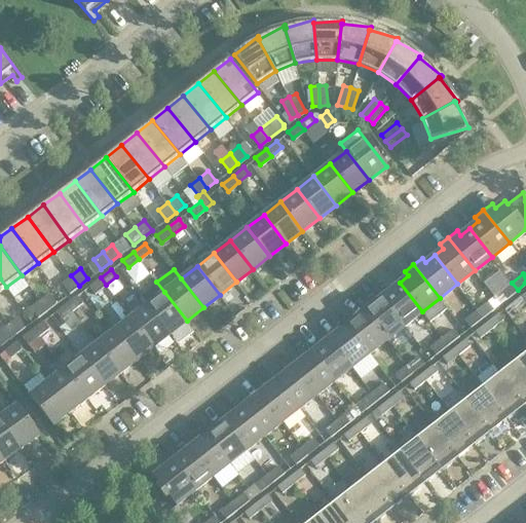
[(79,286),(71,275),(62,283),(70,293),(79,286)]
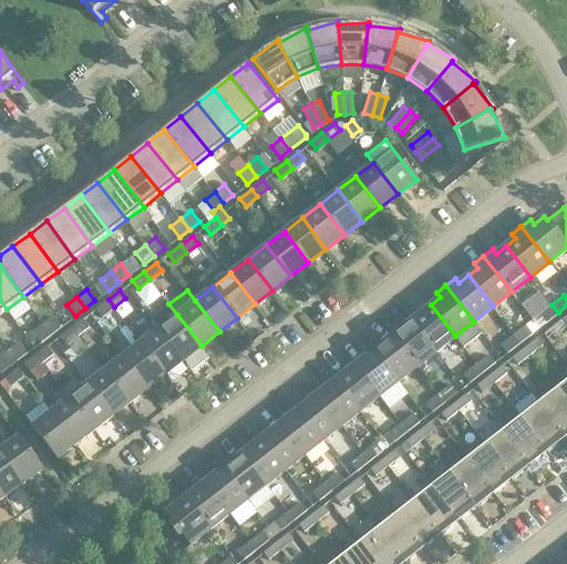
[(114,307),(109,299),(96,308),(102,316),(114,307)]
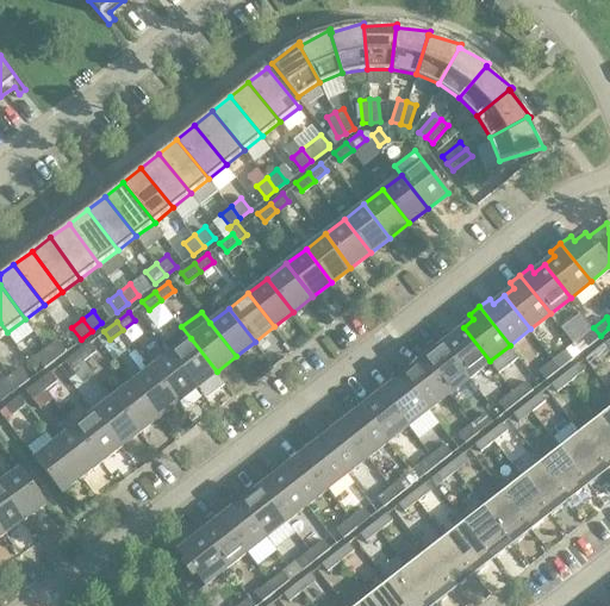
[(490,361),(464,328),(453,336),(449,331),(439,338),(470,376),(490,361)]
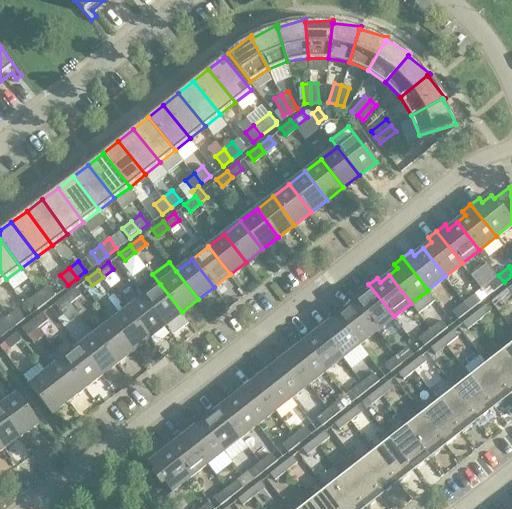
[(504,282),(498,275),(487,283),(493,290),(504,282)]
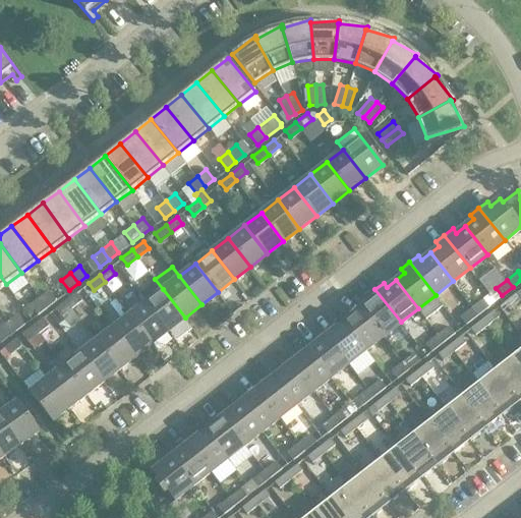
[(48,289),(39,296),(47,306),(56,299),(48,289)]
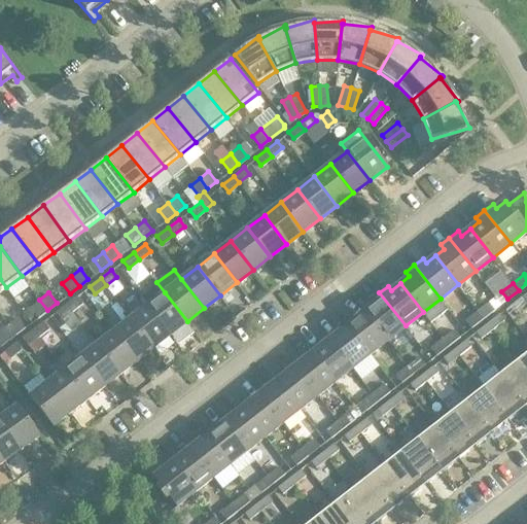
[(187,321),(165,292),(148,305),(170,334),(187,321)]
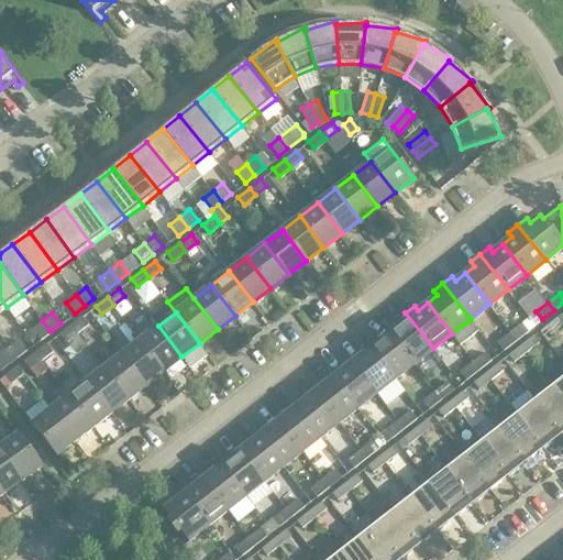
[(433,348),(405,313),(396,320),(399,325),(390,332),(415,363),(433,348)]
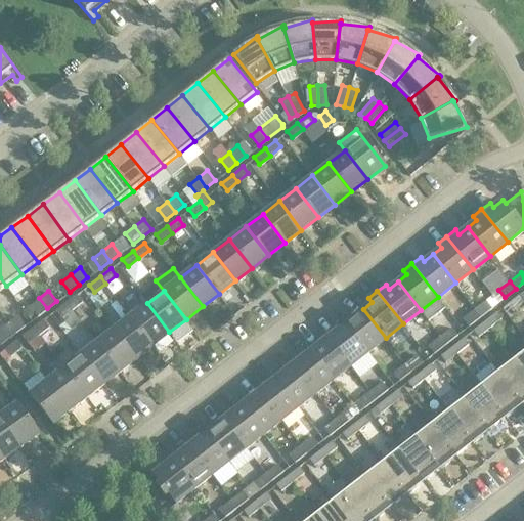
[(83,300),(78,293),(67,302),(72,308),(83,300)]
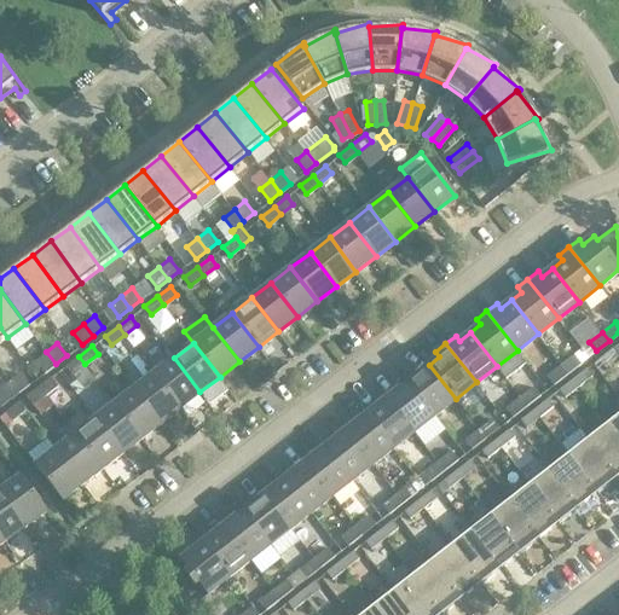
[(618,353),(618,352),(614,346),(599,358),(605,365),(618,353)]
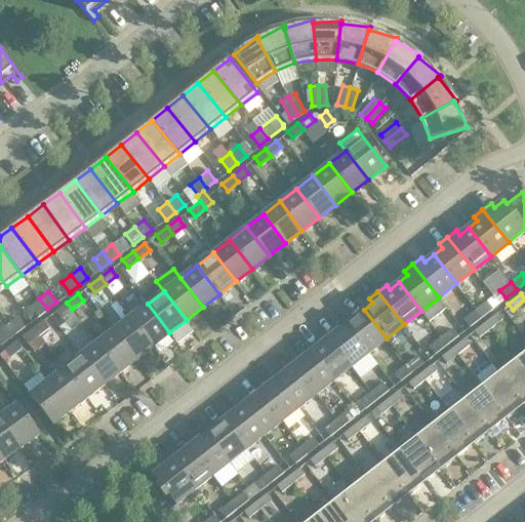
[(47,309),(39,298),(30,306),(38,316),(47,309)]
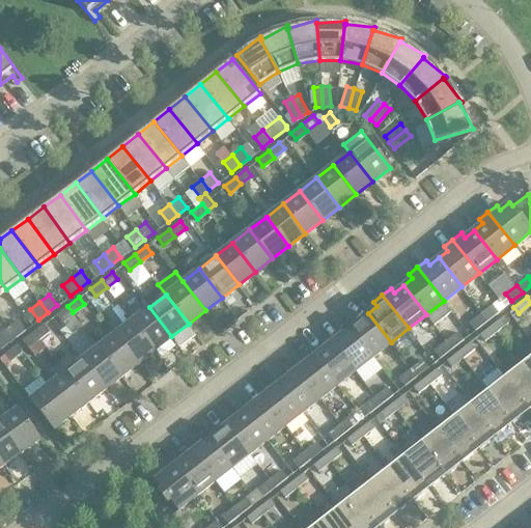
[(493,304),(481,312),(487,320),(499,311),(493,304)]
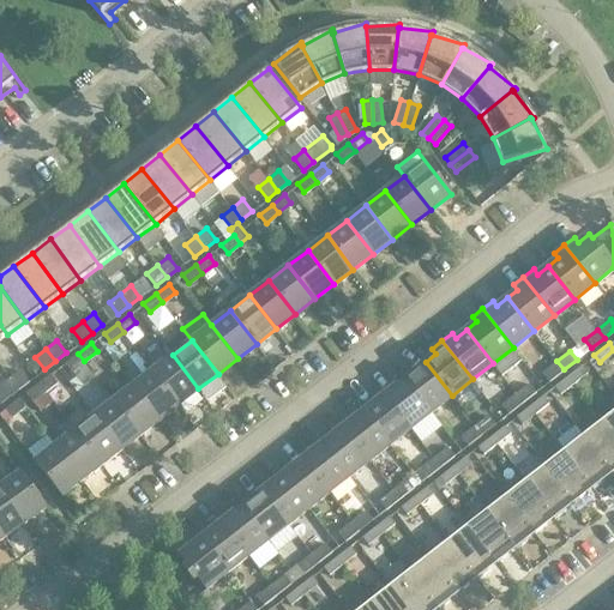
[(84,361),(78,354),(65,363),(71,370),(84,361)]
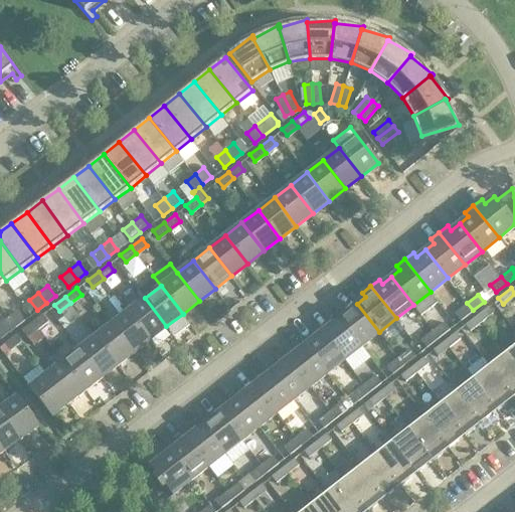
[(166,326),(145,298),(129,311),(150,339),(166,326)]
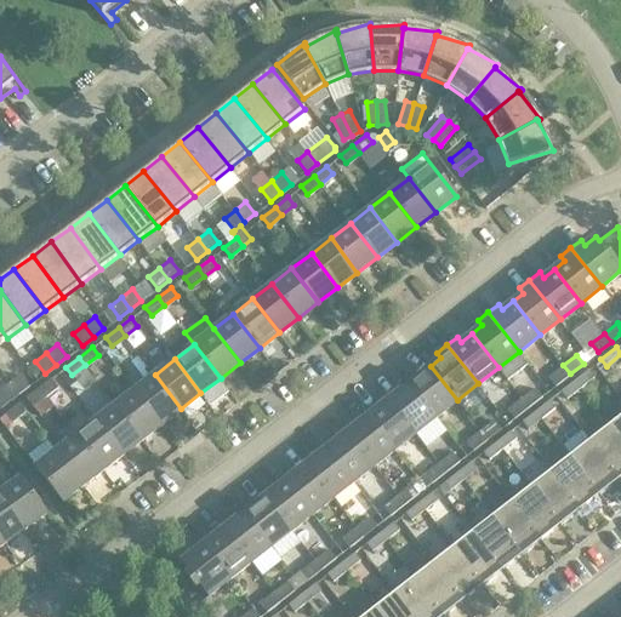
[(570,373),(563,365),(550,376),(557,384),(570,373)]
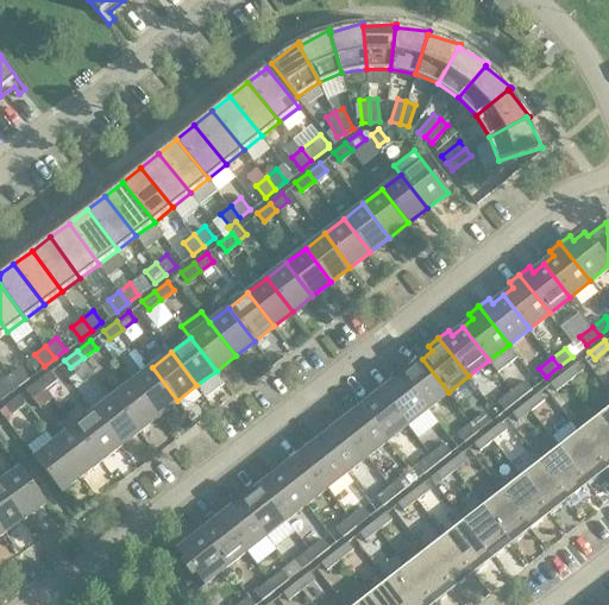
[(449,392),(422,359),(412,367),(408,361),(397,370),(428,408),(449,392)]
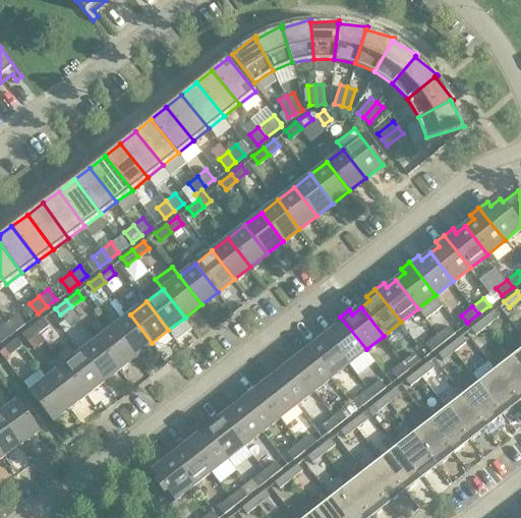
[(499,315),(494,309),(482,319),(487,325),(499,315)]
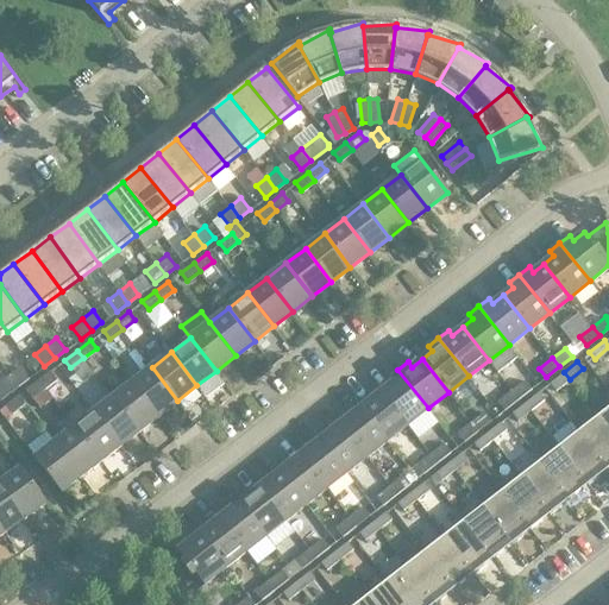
[(20,365),(10,373),(18,385),(29,378),(20,365)]
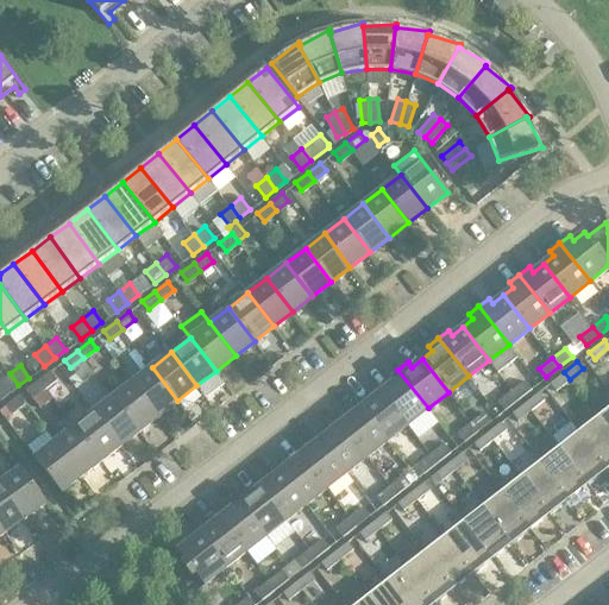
[(177,401),(152,367),(132,382),(158,415),(177,401)]
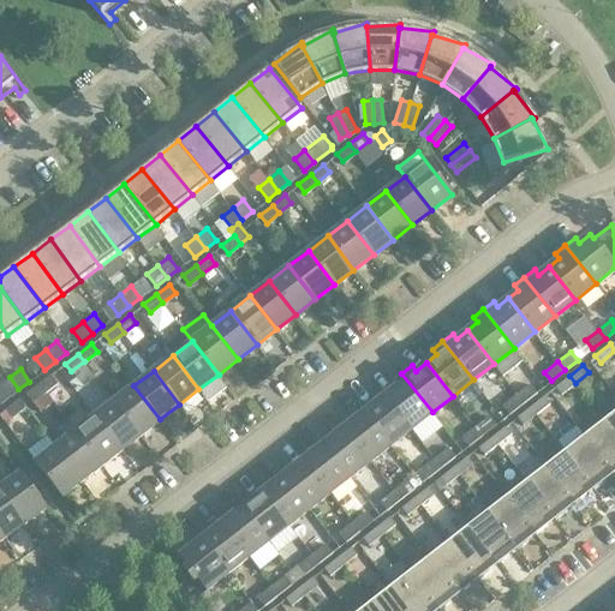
[(58,382),(52,373),(39,383),(46,391),(58,382)]
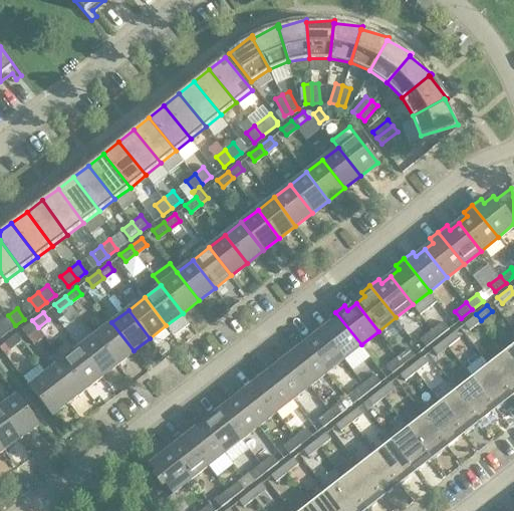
[(361,344),(335,312),(327,318),(330,323),(322,329),(344,357),(361,344)]
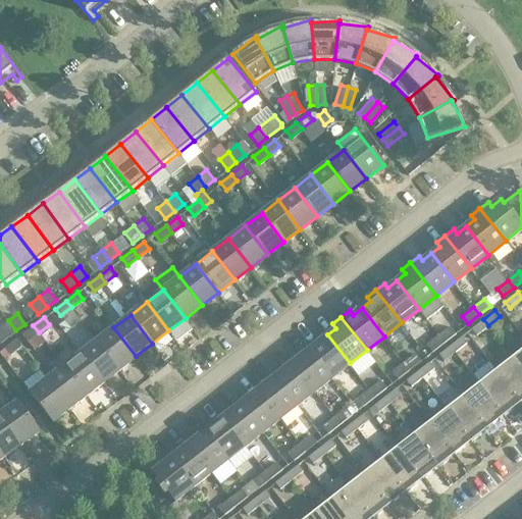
[(488,325),(483,319),(472,327),(477,334),(488,325)]
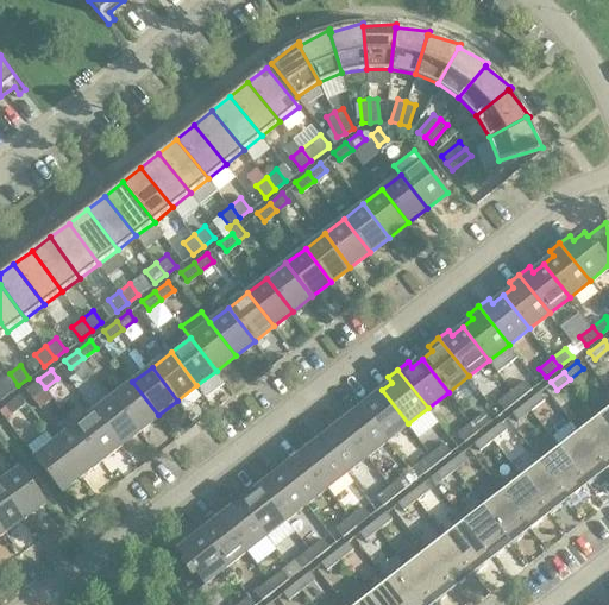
[(18,385),(10,373),(0,380),(0,383),(7,394),(18,385)]
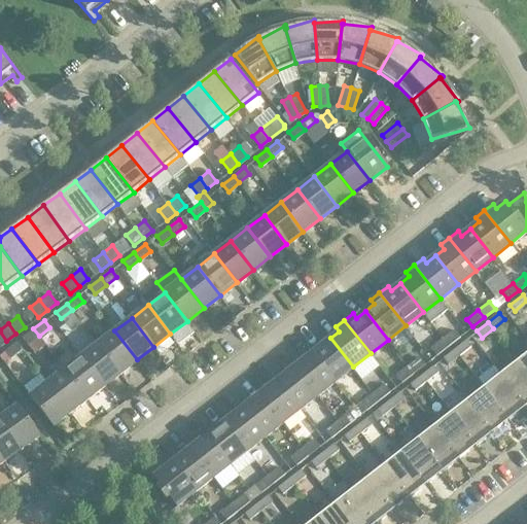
[(39,336),(33,328),(23,337),(28,344),(39,336)]
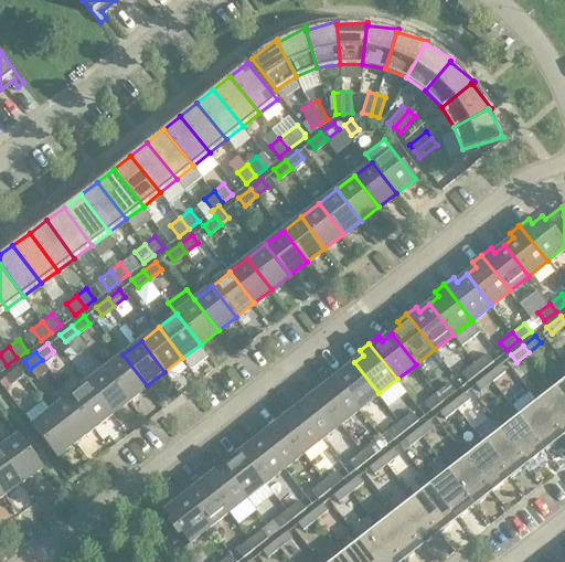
[(487,352),(475,362),(481,370),(493,360),(487,352)]
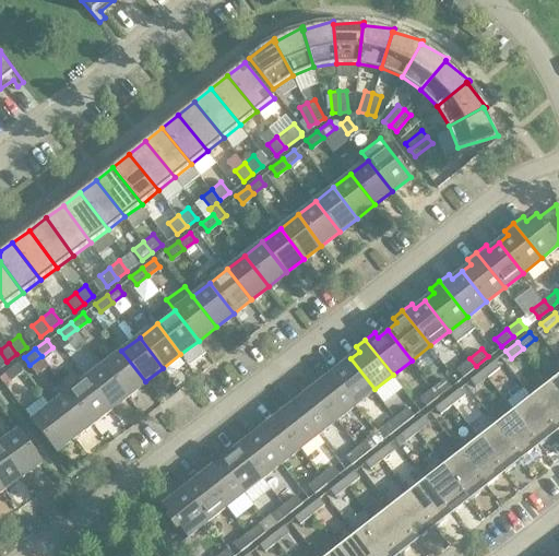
[(145,381),(121,351),(104,365),(128,395),(145,381)]
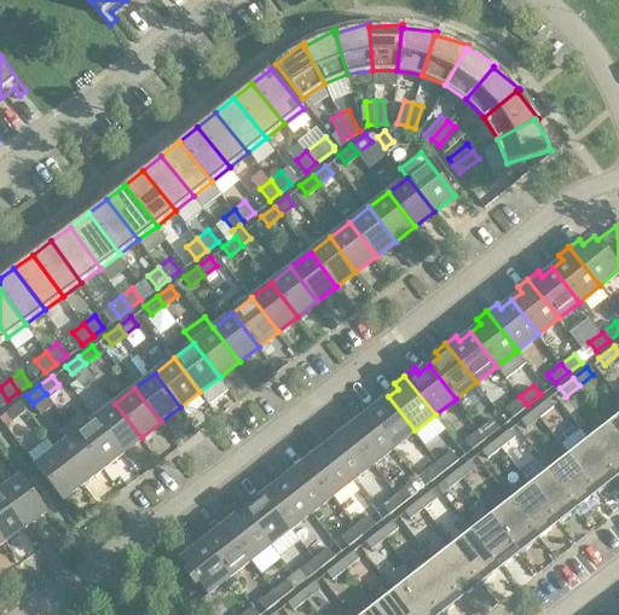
[(415,430),(388,396),(377,405),(374,400),(363,407),(394,447),(415,430)]
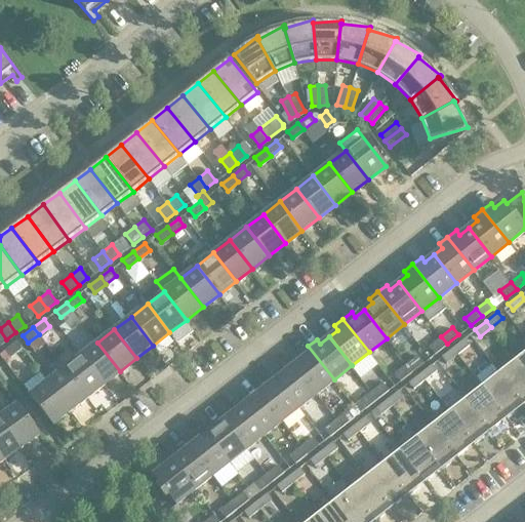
[(447,344),(441,336),(430,346),(436,353),(447,344)]
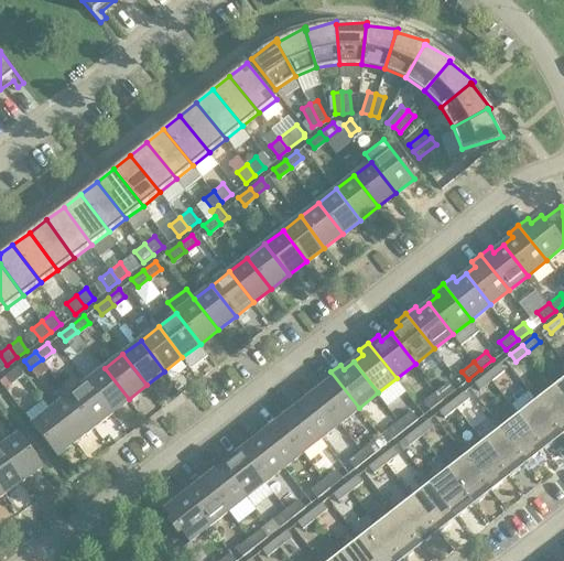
[(505,369),(499,363),(487,373),(492,379),(505,369)]
